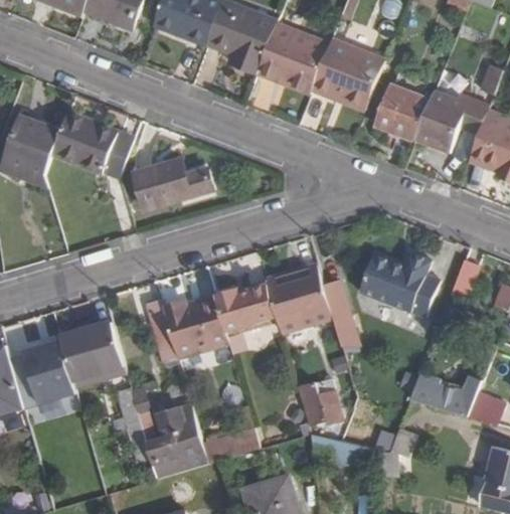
[(42,0),(81,15),(83,11),(88,0),(42,0)]
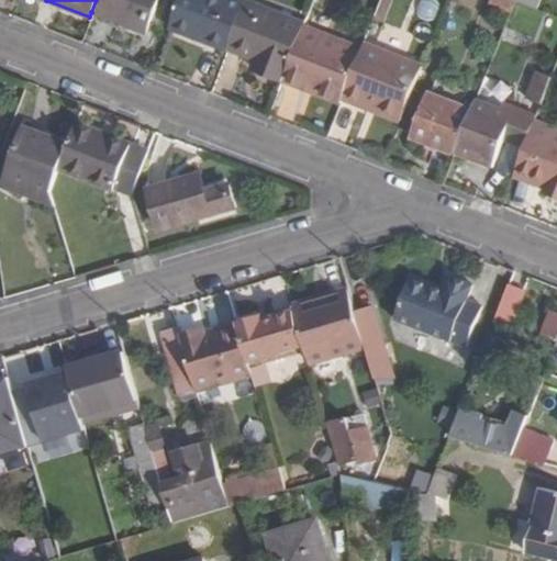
[(96,0),(91,12),(142,32),(155,0),(96,0)]
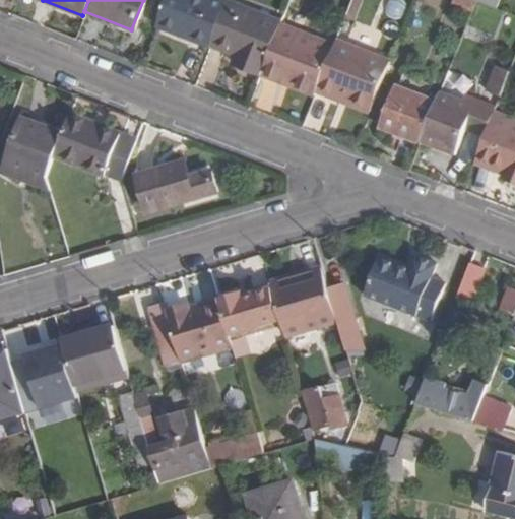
[(209,42),(224,3),(217,0),(164,0),(153,26),(186,39),(188,34),(209,42)]
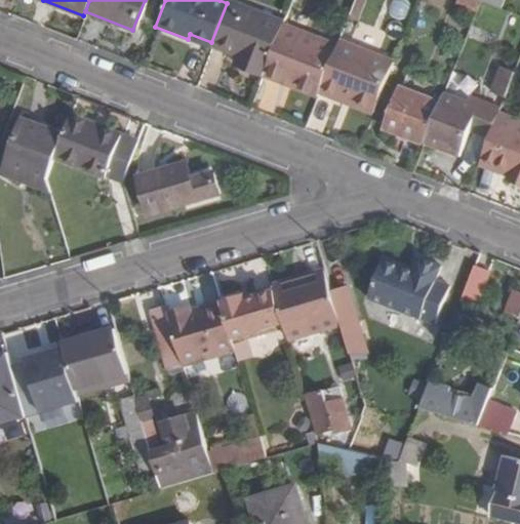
[(228,0),(227,3),(211,42),(210,44),(237,54),(234,64),(261,74),(281,21),(228,0)]
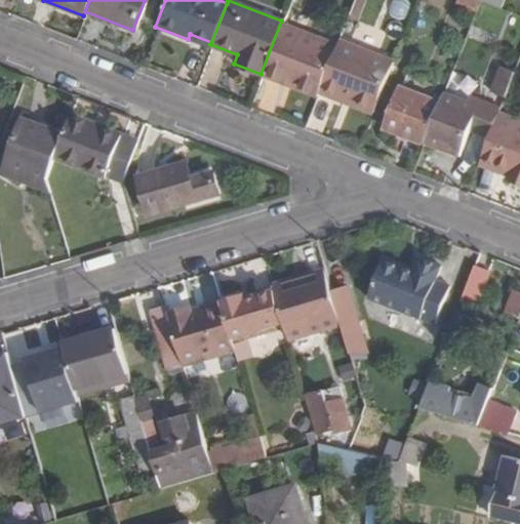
[(355,14),(361,0),(351,0),(347,11),(355,14)]
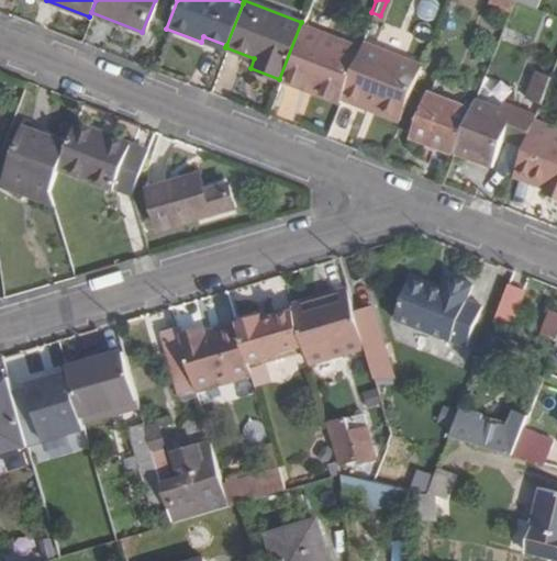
[(511,1),(509,0),(486,0),(486,1),(508,10),(511,1)]
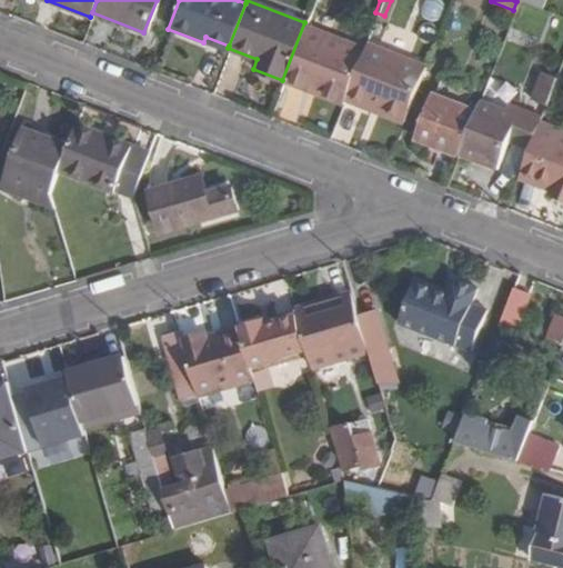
[(516,0),(516,1),(539,9),(542,0),(516,0)]
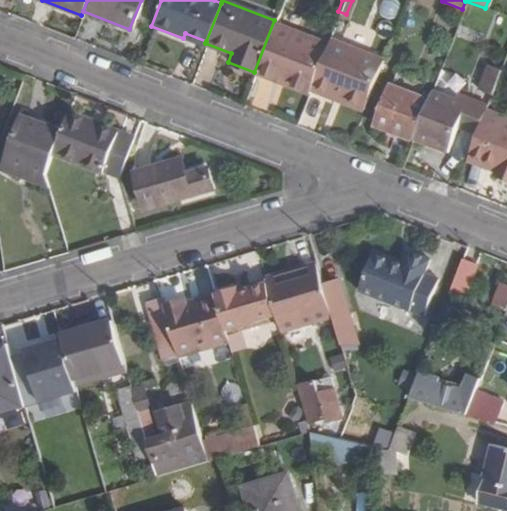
[(274,18),(274,20),(254,72),(272,79),(274,74),(309,88),(327,39),(274,18)]
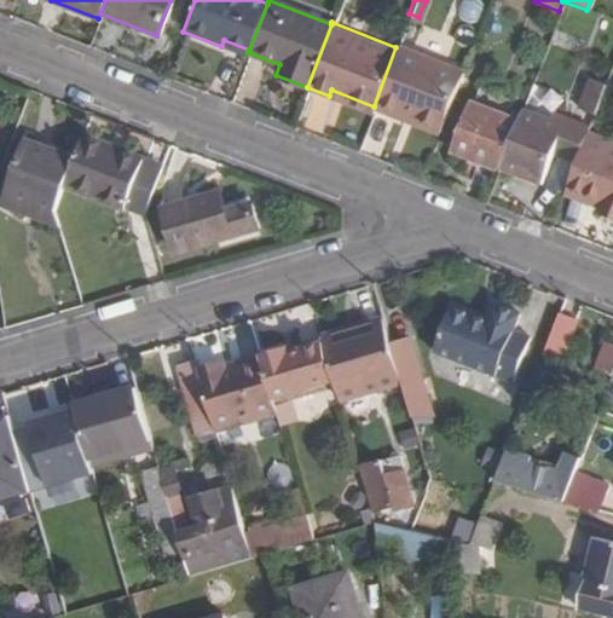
[(398,42),(395,47),(374,107),(392,114),(394,109),(439,126),(456,84),(463,67),(398,42)]
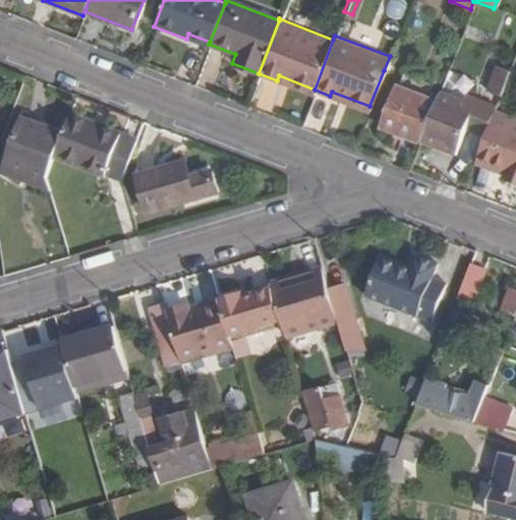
[(484,92),(498,97),(507,71),(494,67),(484,92)]
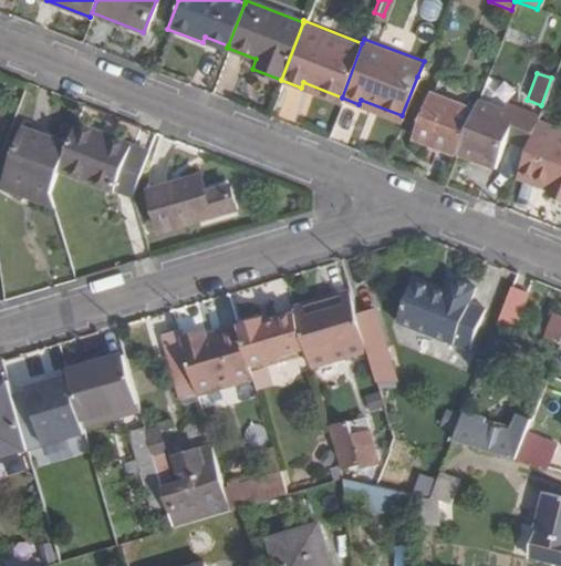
[(303,82),(301,88),(340,103),(342,98),(303,82)]
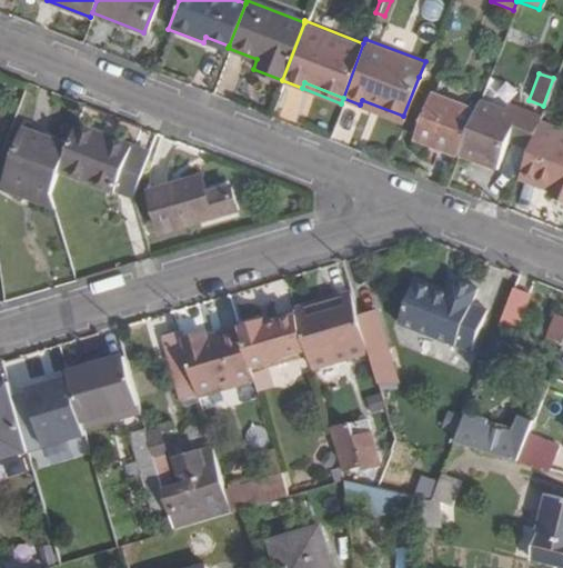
[(429,95),(412,138),(456,155),(456,153),(473,110),(429,95)]
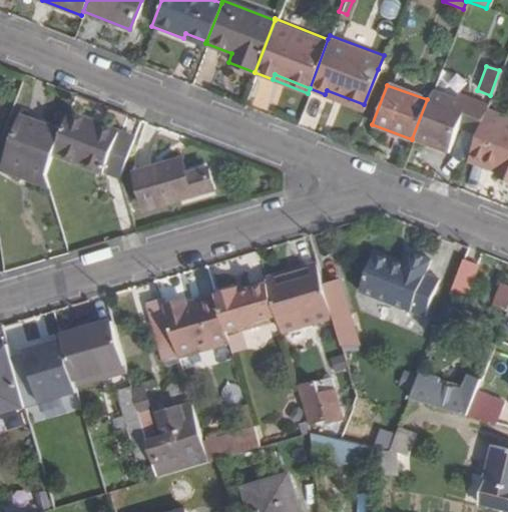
[(327,90),(325,94),(362,108),(364,104),(327,90)]
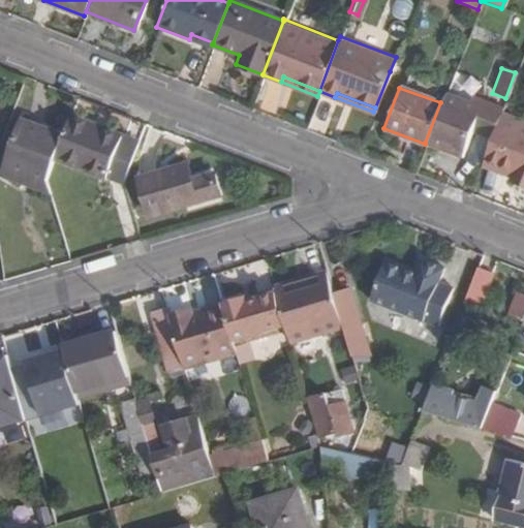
[(444,94),(440,102),(425,143),(460,156),(471,127),(491,135),(498,116),(502,106),(482,99),(470,95),(467,102),(444,94)]
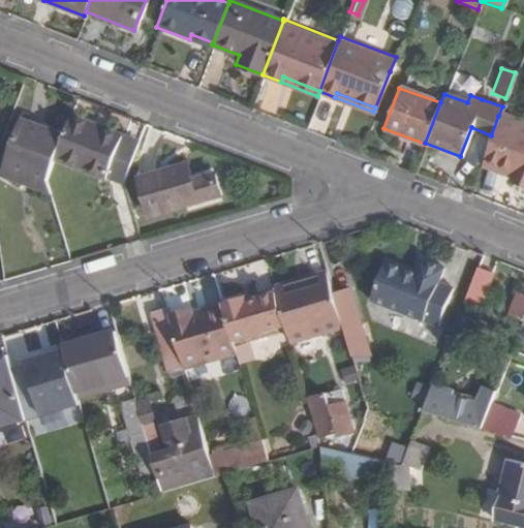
[(67,116),(60,135),(51,159),(120,185),(121,182),(135,141),(120,134),(120,136),(67,116)]
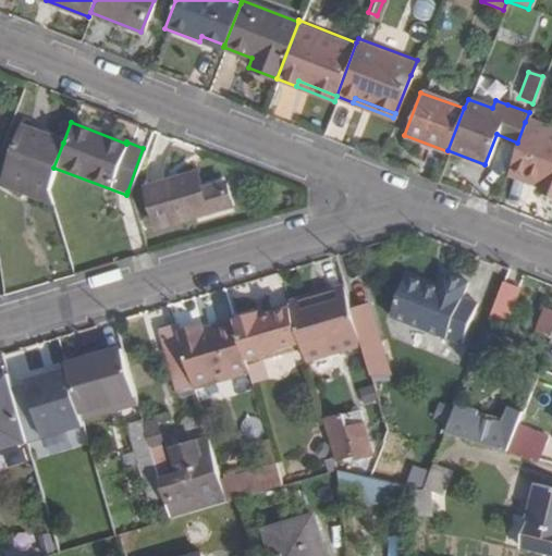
[(551,132),(525,122),(517,143),(507,168),(529,176),(527,182),(551,192),(551,132)]
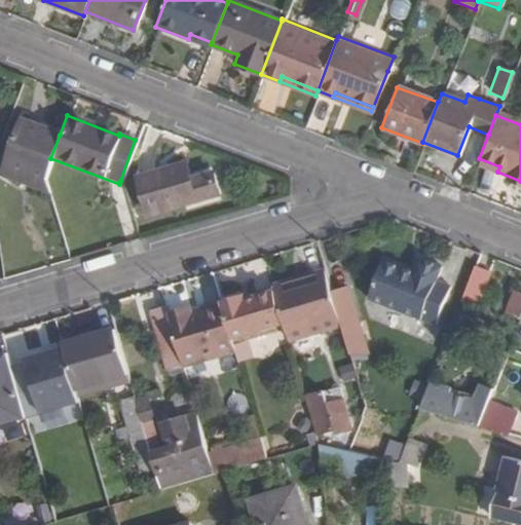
[(19,119),(0,171),(0,174),(47,191),(43,178),(50,158),(60,135),(19,119)]
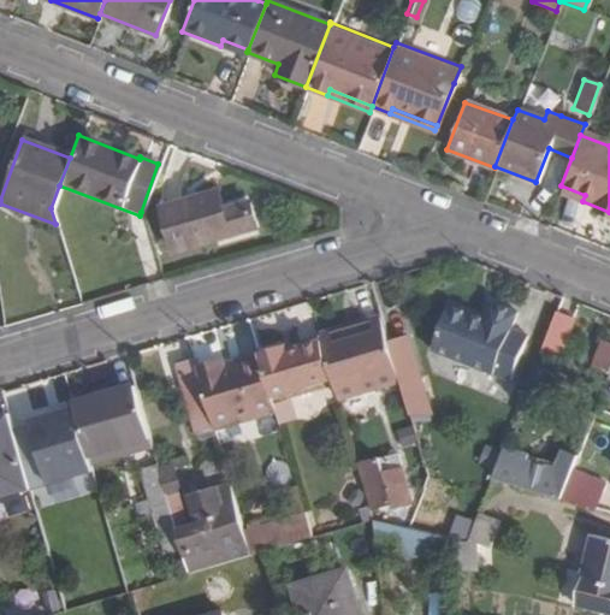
[(561,185),(558,191),(582,201),(585,195),(561,185)]
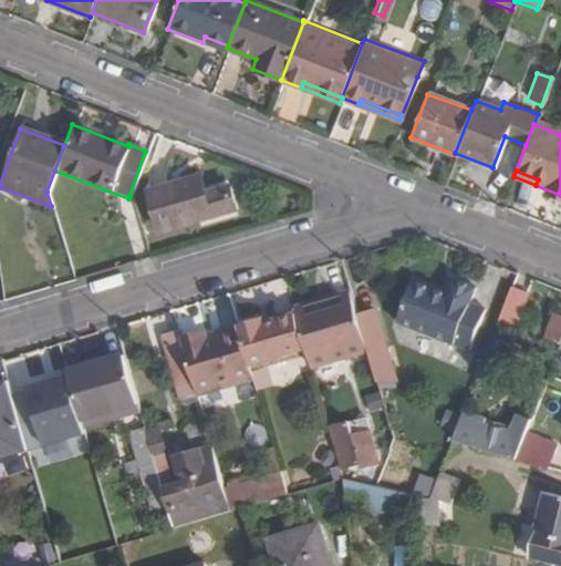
[(234,209),(226,186),(203,193),(197,175),(146,191),(158,229),(234,209)]
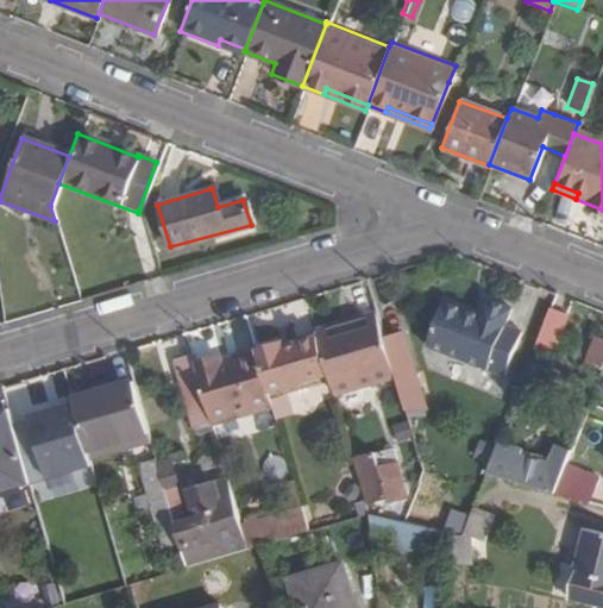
[(501,376),(523,314),(507,308),(512,295),(487,286),(481,302),(444,288),(424,346),(501,376)]
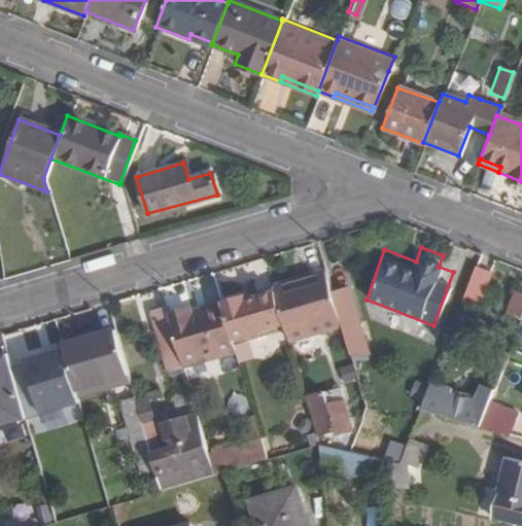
[(487,273),(473,268),(462,291),(478,297),(487,273)]
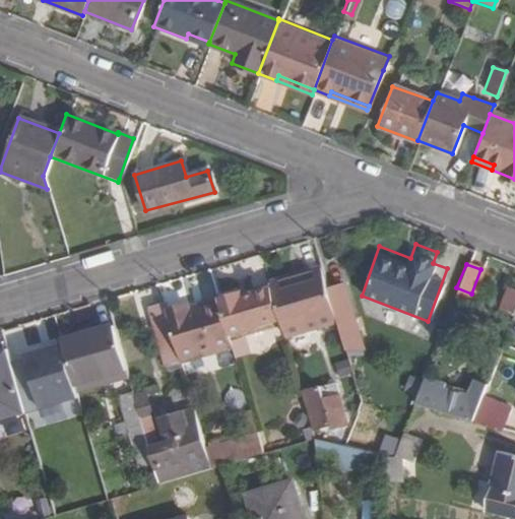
[(320,267),(267,282),(268,286),(277,319),(278,323),(282,335),(335,321),(334,319),(331,308),(327,293),(326,290),(321,271),(320,267)]
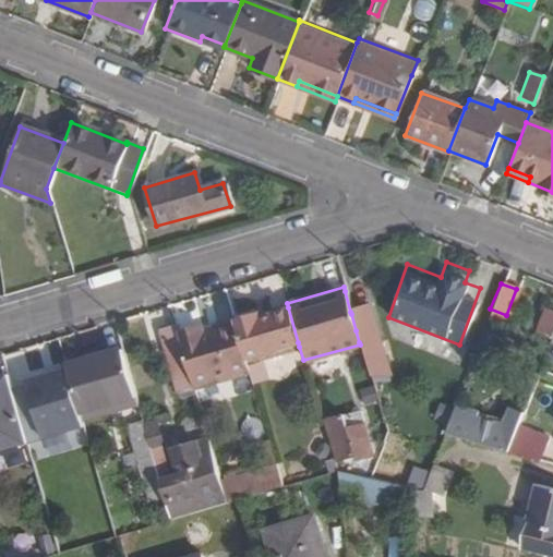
[(368,306),(350,312),(351,314),(356,330),(359,342),(376,337),(368,306)]
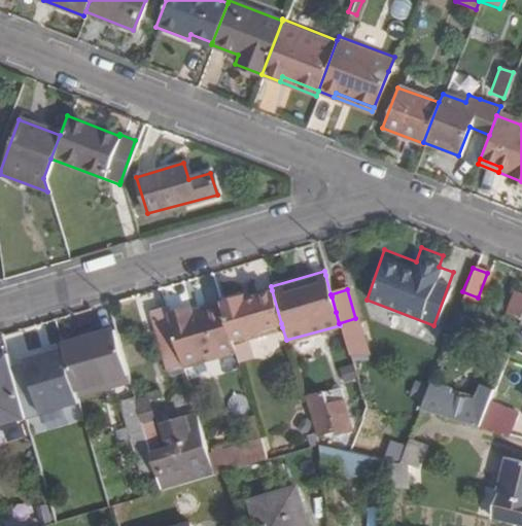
[(220,307),(221,311),(230,340),(243,335),(281,323),(272,290),(243,300),(242,294),(219,302),(220,307)]
